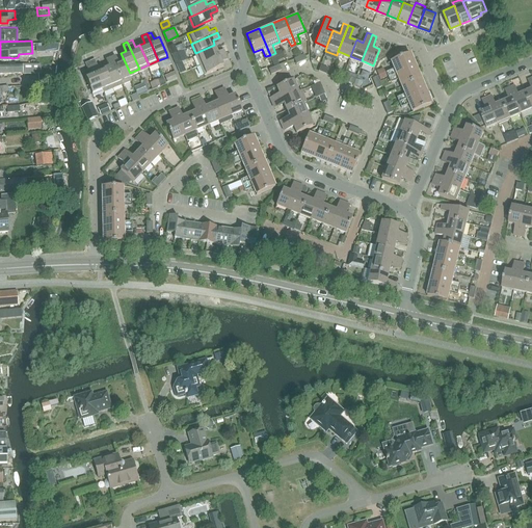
[(174,42),(168,44),(171,51),(177,49),(174,42)]
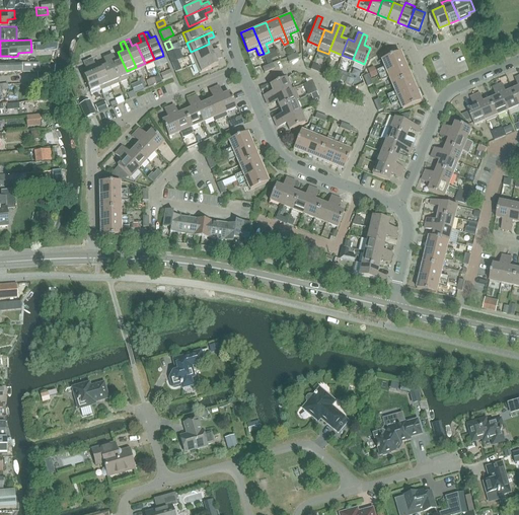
[(195,61),(220,50),(218,45),(211,48),(209,44),(191,52),(195,61)]
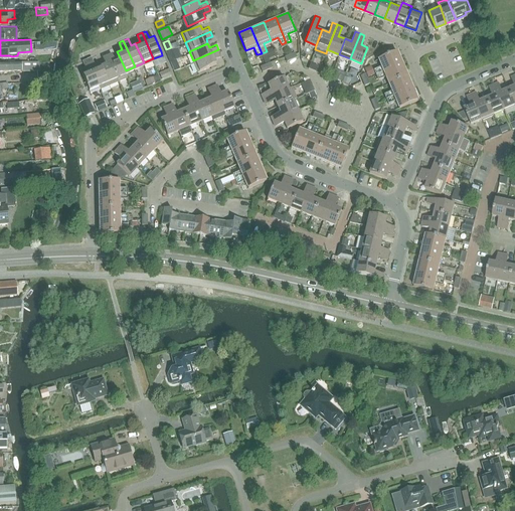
[(176,47),(167,51),(170,59),(176,57),(180,55),(176,47)]
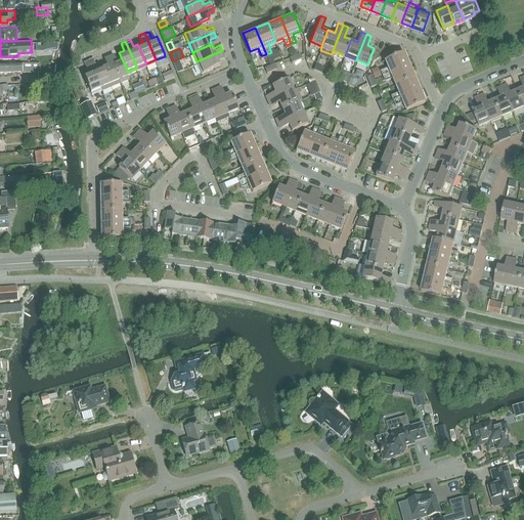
[(383,73),(408,62),(403,49),(385,57),(388,66),(381,69),(383,73)]
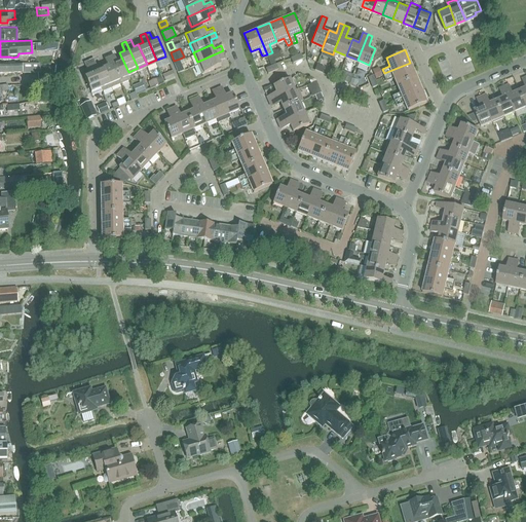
[(223,50),(197,62),(201,71),(220,63),(218,59),(225,56),(223,50)]
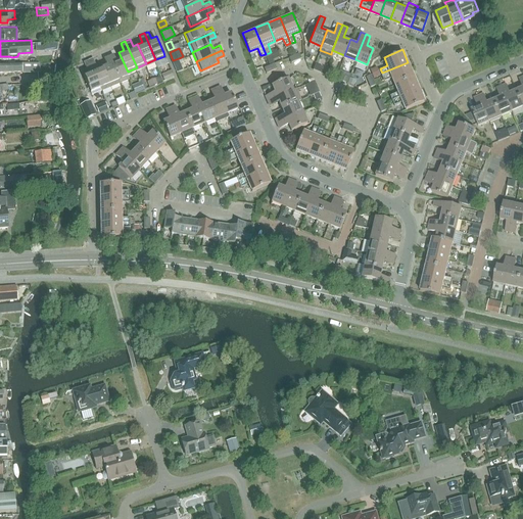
[(113,51),(108,53),(120,81),(130,77),(128,72),(121,56),(116,58),(113,51)]
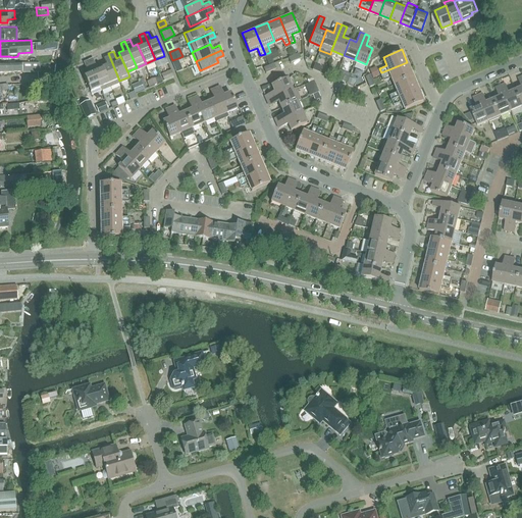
[(270,52),(265,54),(269,62),(274,60),(270,52)]
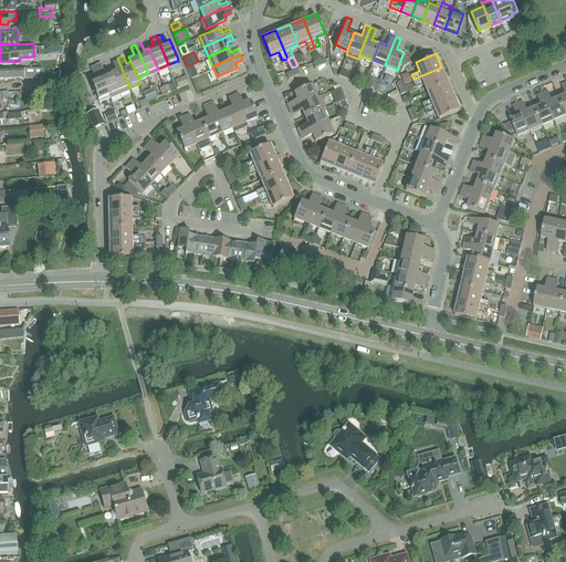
[(111,70),(119,91),(129,87),(117,58),(113,60),(116,68),(111,70)]
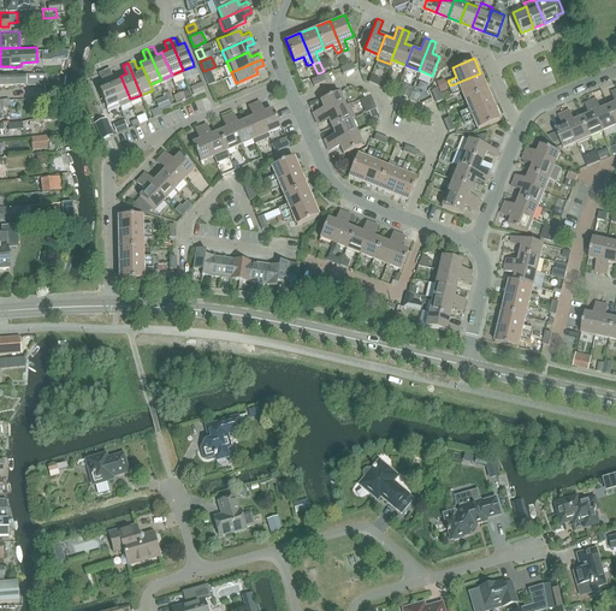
[(130,99),(120,76),(116,78),(110,65),(104,67),(118,100),(119,104),(130,99)]
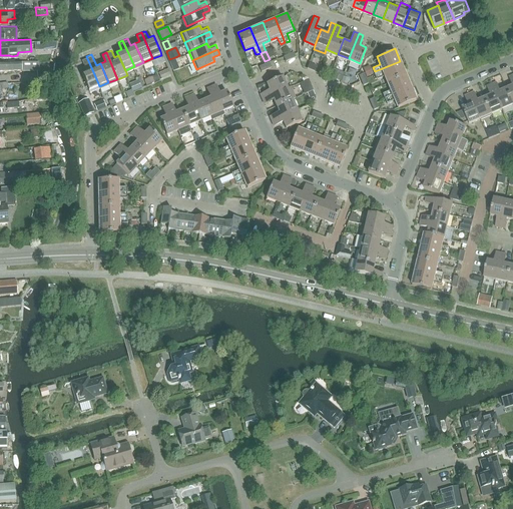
[(88,87),(98,83),(86,56),(82,58),(86,69),(82,71),(88,87)]
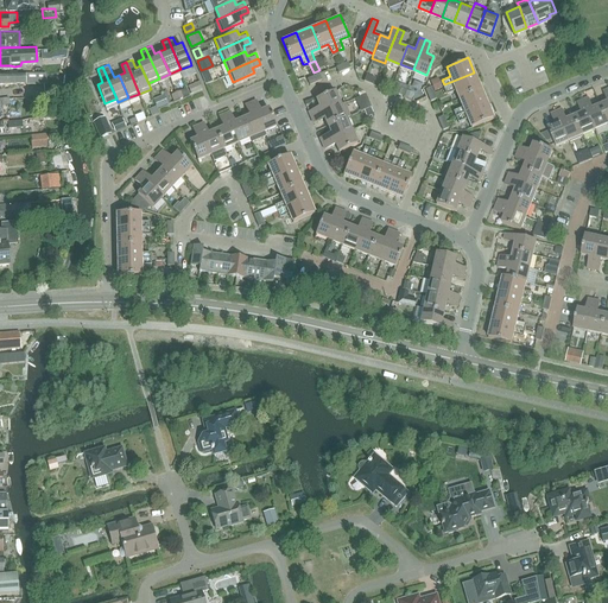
[(208,68),(201,70),(206,81),(211,78),(208,68)]
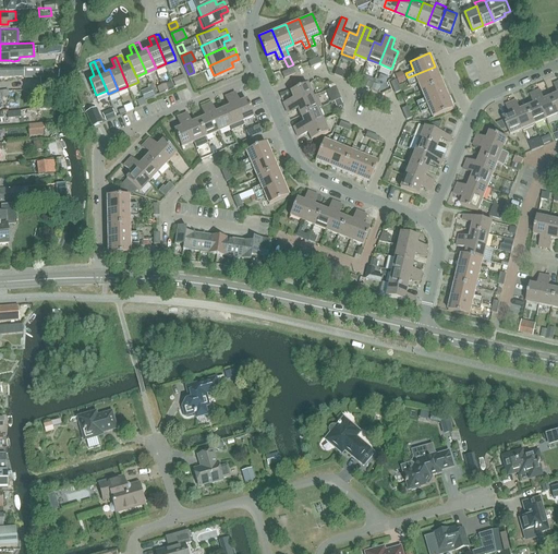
[(43,74),(41,64),(0,64),(0,74),(23,74),(23,75),(43,74)]
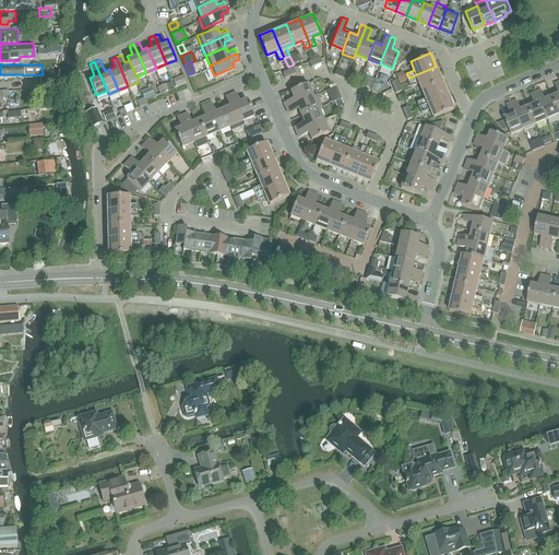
[(421,87),(441,80),(436,67),(408,78),(411,83),(418,80),(421,87)]
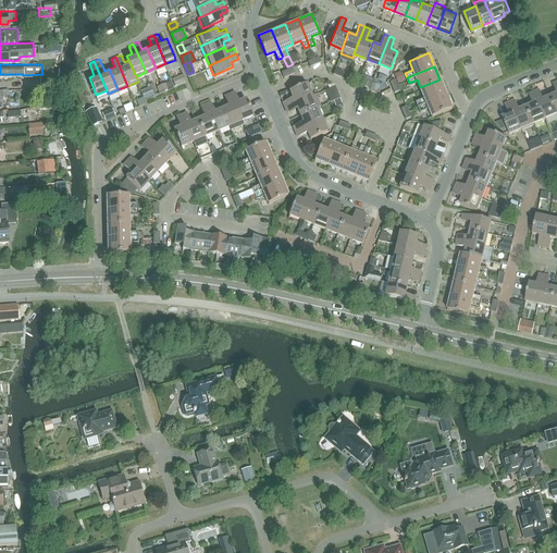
[(400,68),(394,71),(397,80),(405,77),(400,68)]
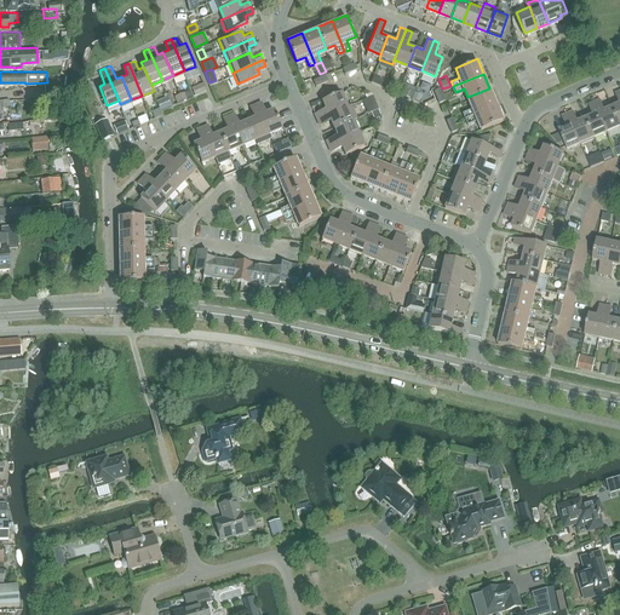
[(204,81),(193,85),(195,92),(206,87),(204,81)]
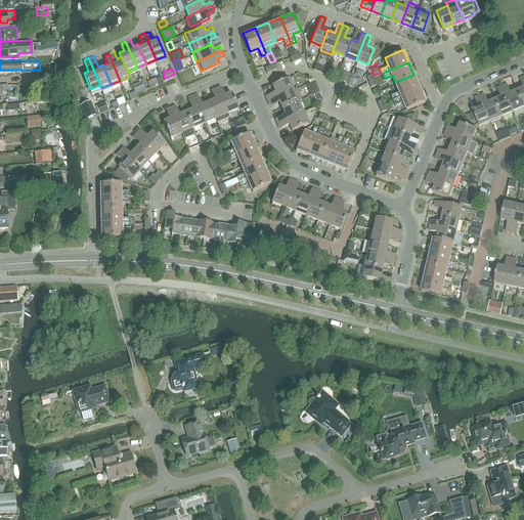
[(339,70),(337,76),(343,78),(345,72),(339,70)]
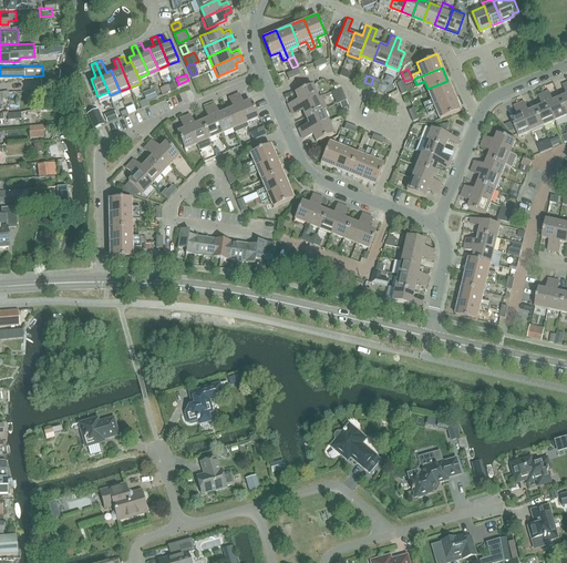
[(425,106),(453,94),(447,81),(428,89),(432,98),(423,101),(425,106)]
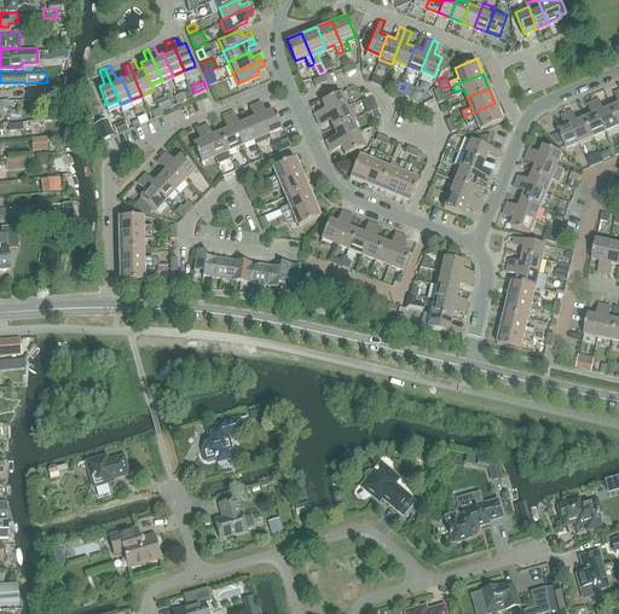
[(317,116),(346,103),(341,90),(322,98),(325,105),(314,110),(317,116)]
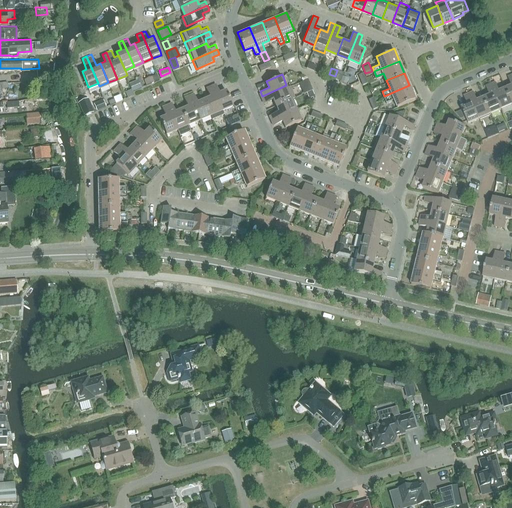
[(511,101),(511,100),(506,86),(499,89),(495,79),(491,81),(501,106),(511,101)]
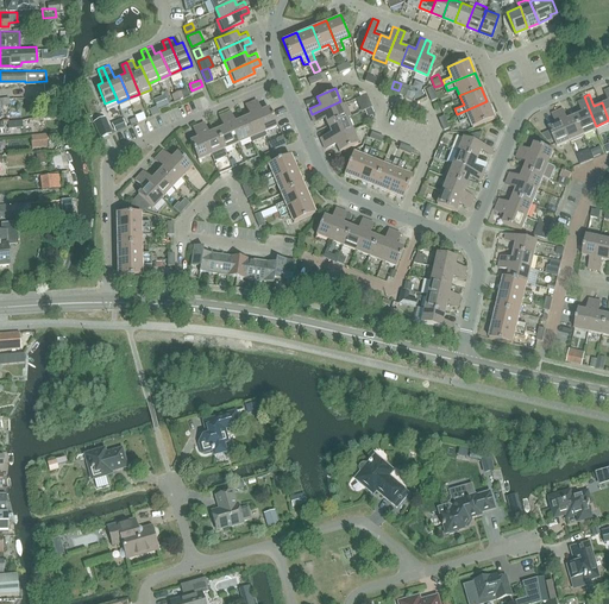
[(583,132),(596,126),(584,96),(578,99),(583,111),(575,113),(583,132)]
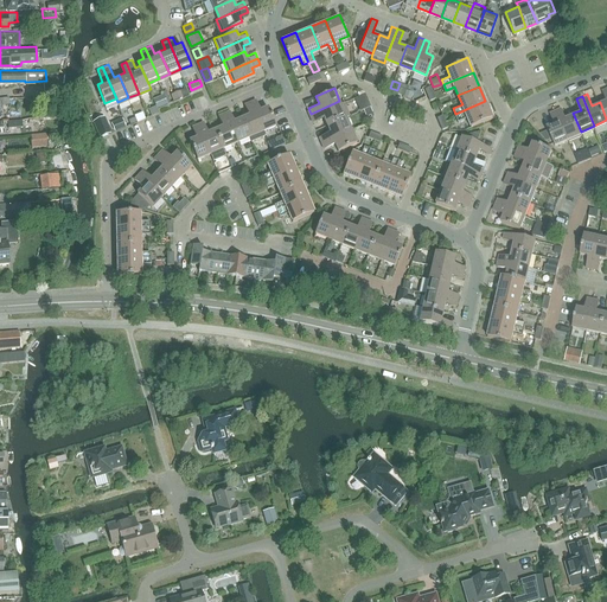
[(250,100),(262,128),(276,122),(268,104),(261,108),(256,97),(250,100)]
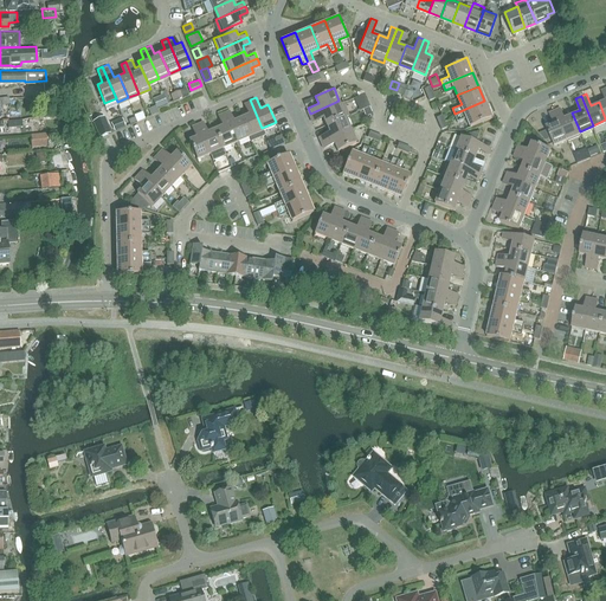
[(249,134),(262,128),(250,99),(244,102),(249,112),(242,116),(249,134)]
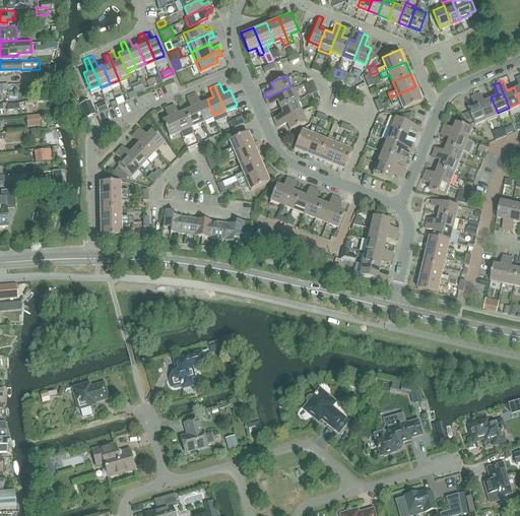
[(280,105),(296,98),(299,97),(294,85),(290,86),(266,98),(268,103),(277,99),(280,105)]
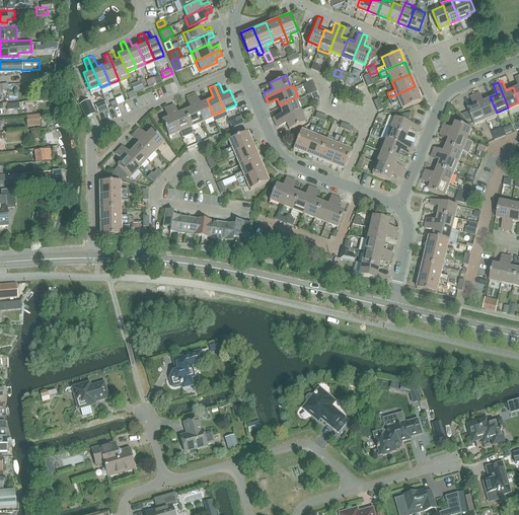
[(415,86),(389,97),(391,102),(399,98),(402,106),(421,98),(415,86)]
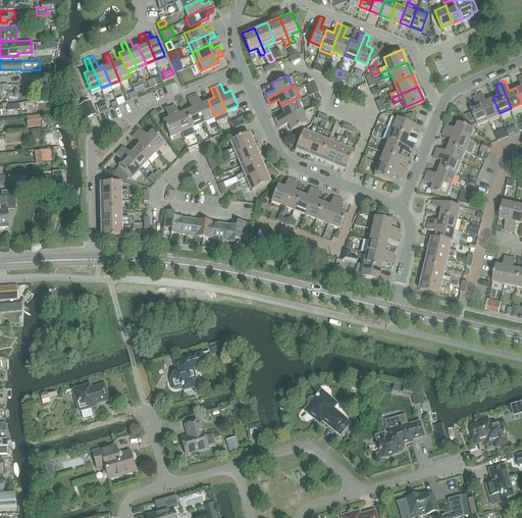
[(500,113),(492,97),(486,100),(482,91),(478,93),(488,117),(500,113)]
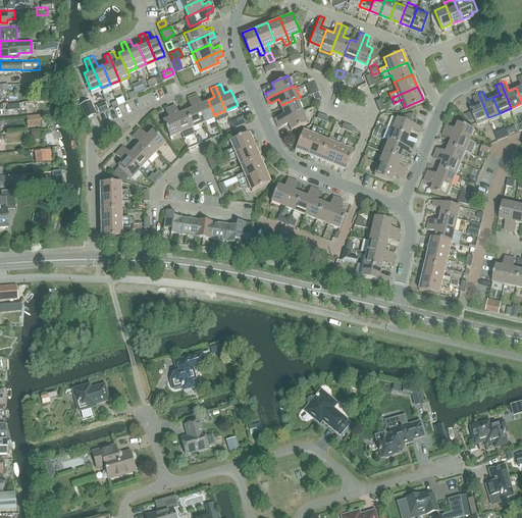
[(214,115),(208,100),(202,102),(198,93),(193,95),(203,120),(206,119),(214,115)]
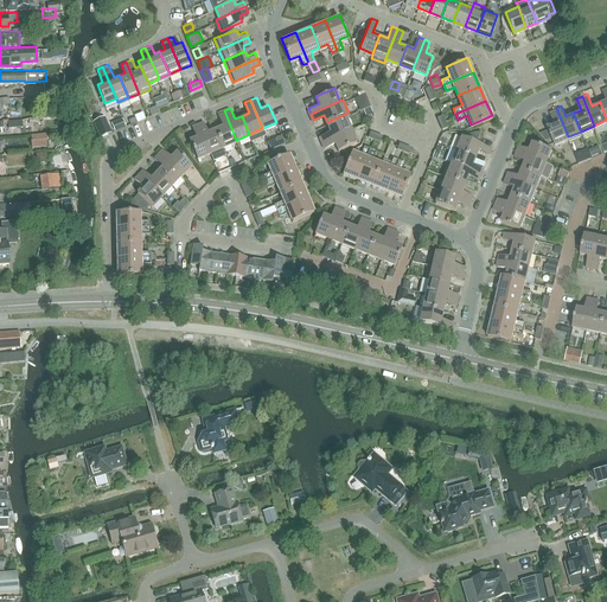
[(555,142),(568,136),(556,108),(550,110),(555,121),(547,125),(548,127),(551,135),(555,142)]
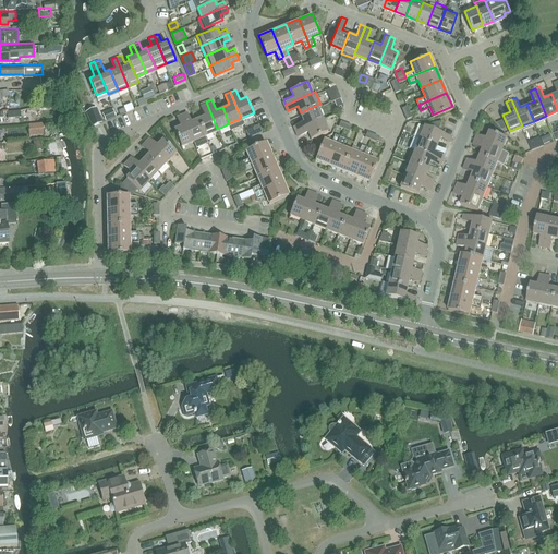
[(205,133),(217,129),(206,101),(201,104),(205,113),(198,117),(205,133)]
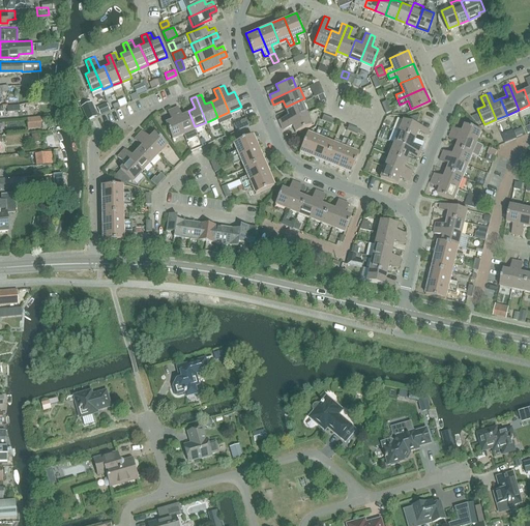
[(82,104),(87,117),(97,113),(91,99),(82,104)]
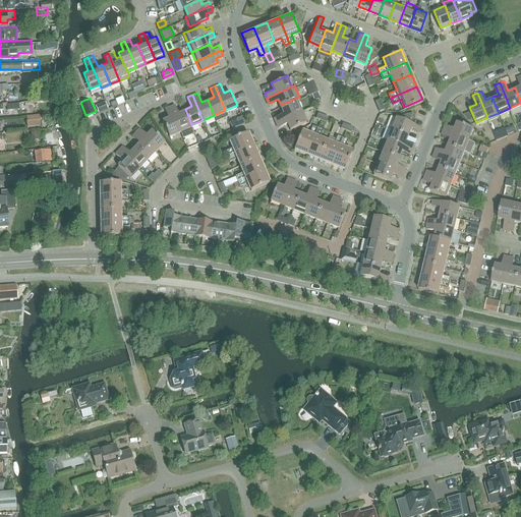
[(276,120),(301,109),(296,98),(281,105),(283,111),(274,115),(276,120)]
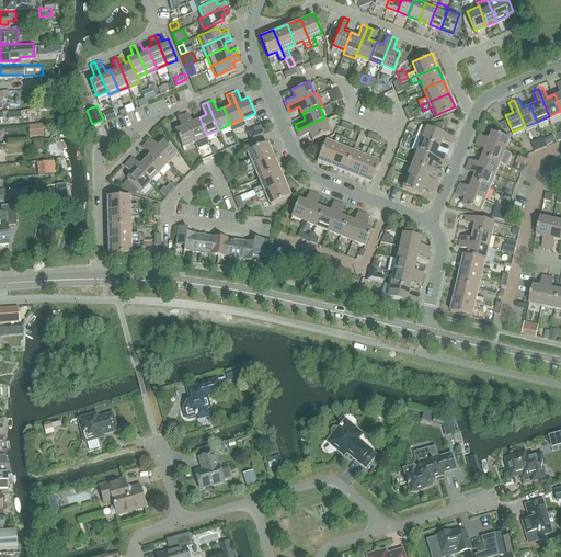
[(114,106),(103,111),(106,118),(117,114),(114,106)]
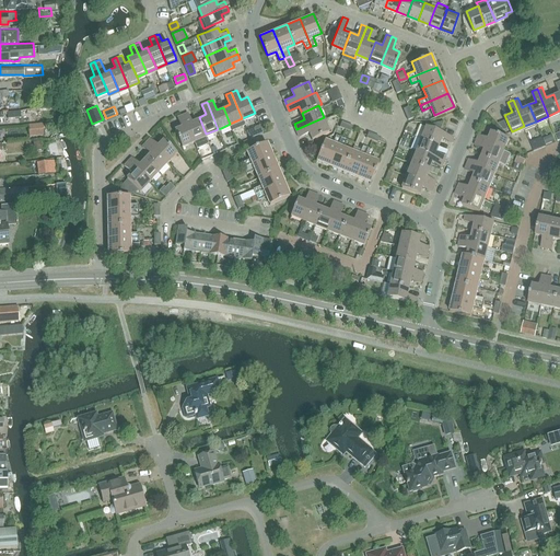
[(206,134),(199,117),(193,120),(188,109),(183,112),(194,139),(206,134)]
